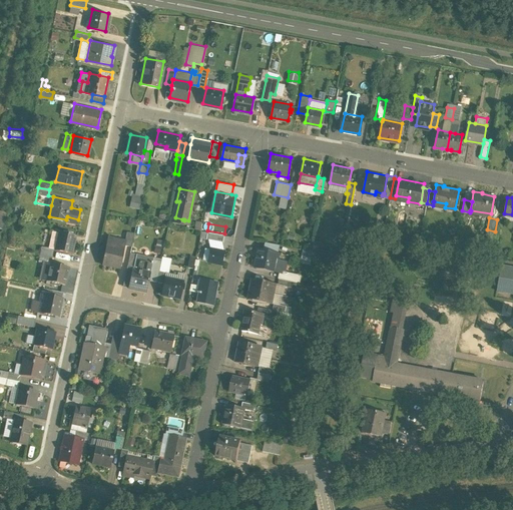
[(415,228),(409,234),(408,237),(417,239),(419,229),(415,228)]
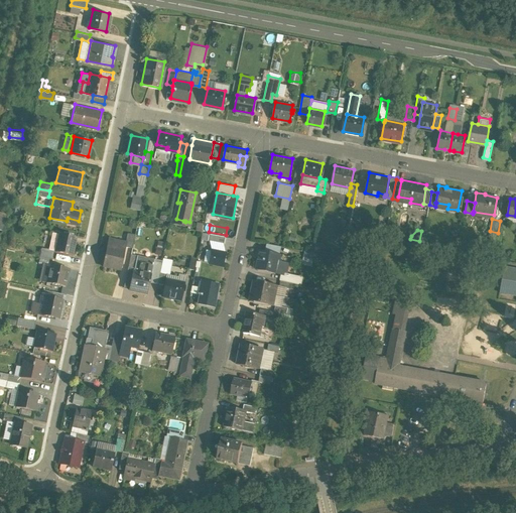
[(59,232),(52,231),(48,248),(53,249),(55,250),(59,232)]
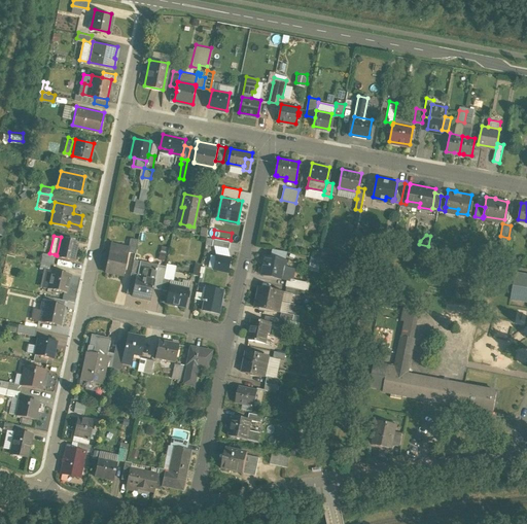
[(77,240),(61,237),(57,255),(73,258),(77,240)]
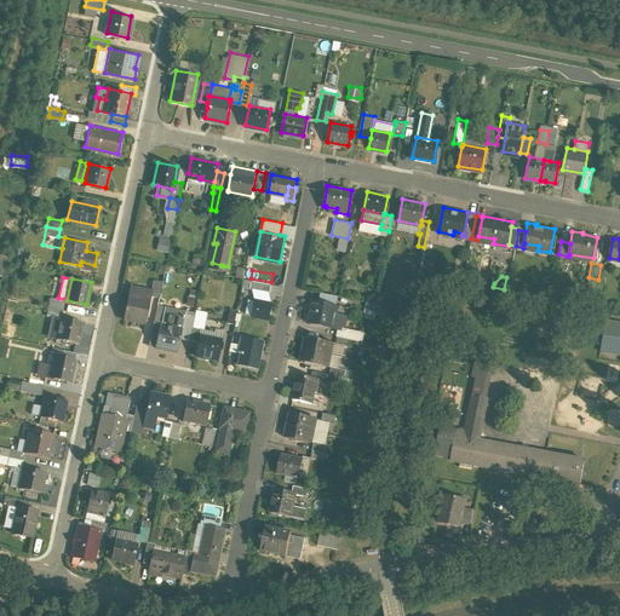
[(162,281),(153,278),(149,294),(159,295),(162,281)]
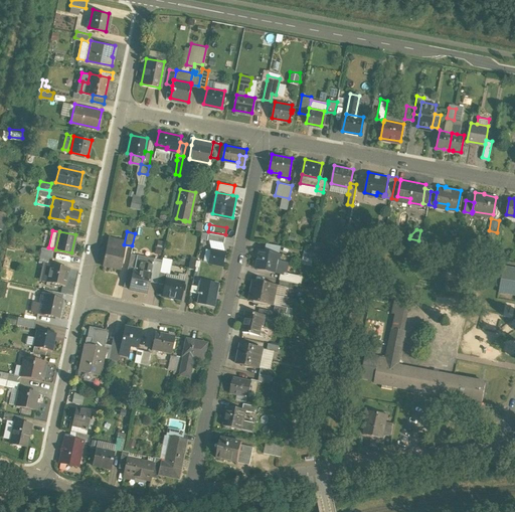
[(225,234),(208,231),(207,238),(224,241),(225,234)]
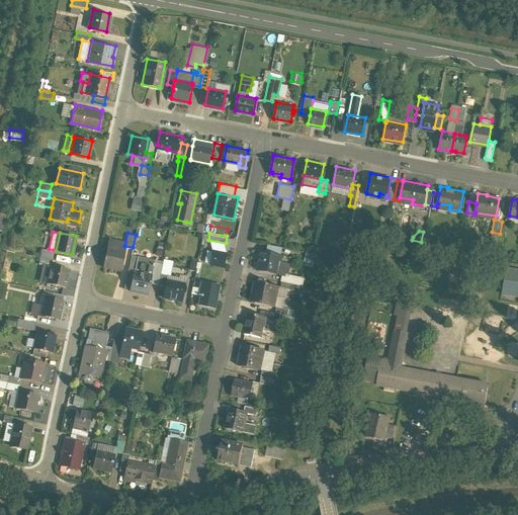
[(124,250),(107,246),(105,256),(104,256),(104,258),(103,265),(120,269),(124,250)]
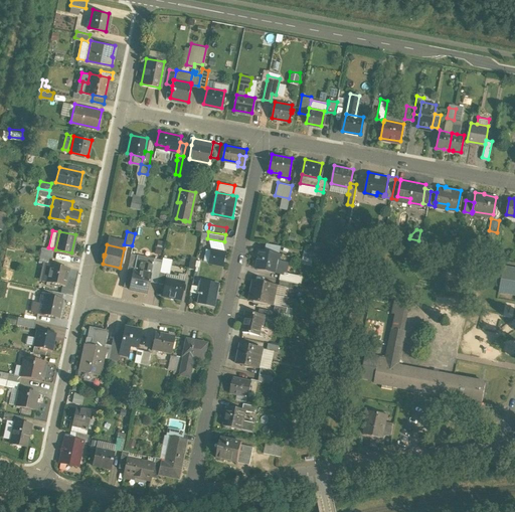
[(48,247),(41,245),(40,253),(52,257),(53,248),(48,247)]
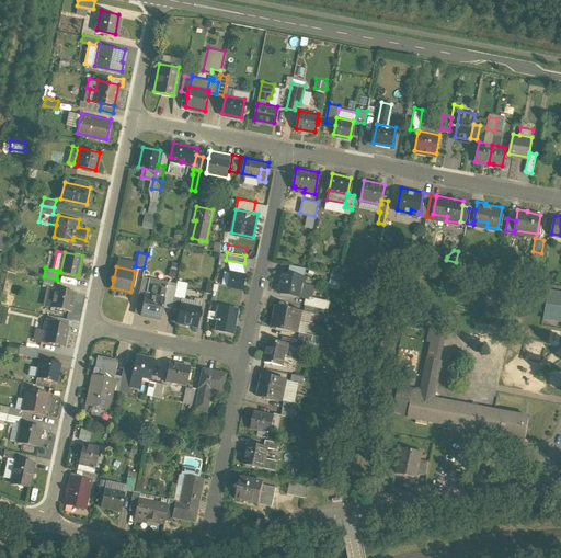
[(245,273),(230,270),(227,284),(242,287),(245,273)]
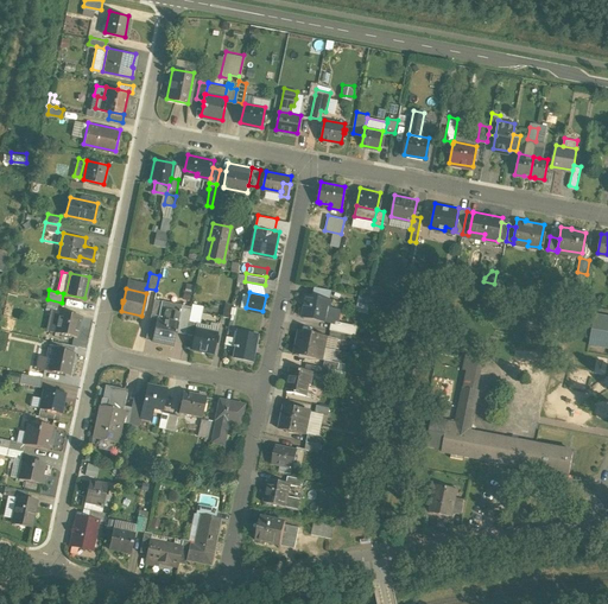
[(367,311),(372,296),(360,292),(355,307),(367,311)]
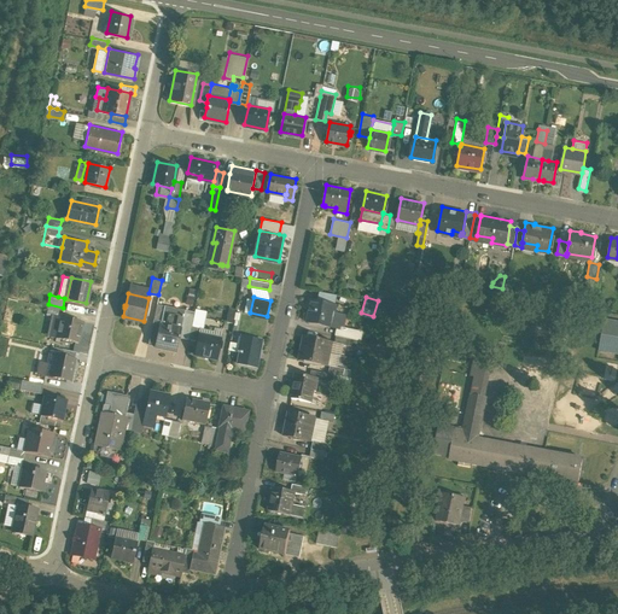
[(336,304),(312,299),(307,320),(331,325),(333,313),(336,304)]
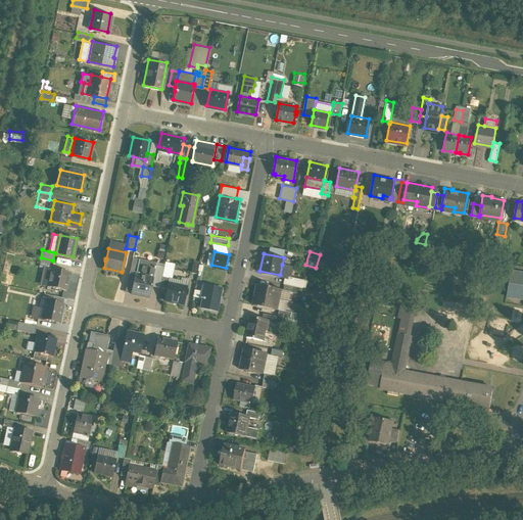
[(139,257),(133,256),(130,269),(137,270),(139,258),(139,257)]
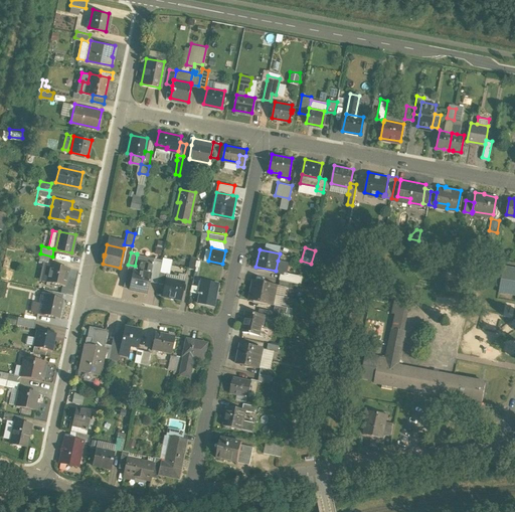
[(11,256),(5,253),(2,266),(9,267),(11,256)]
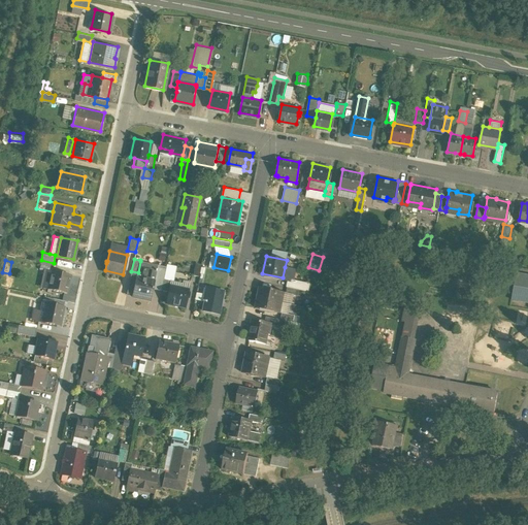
[(54,263),(41,260),(39,268),(52,270),(54,263)]
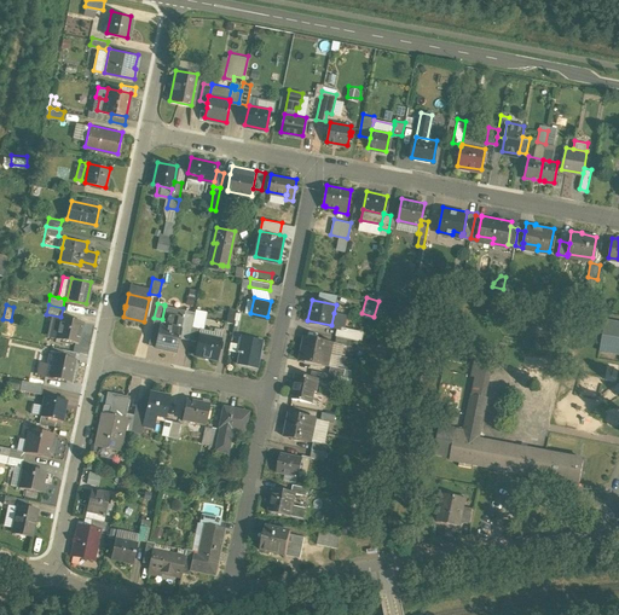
[(184,309),(165,306),(162,319),(161,323),(160,323),(155,344),(177,349),(179,336),(180,328),(184,309)]
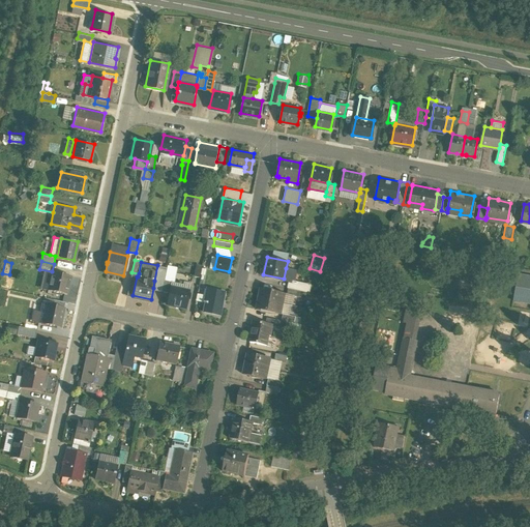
[(202,264),(196,263),(194,274),(200,275),(202,264)]
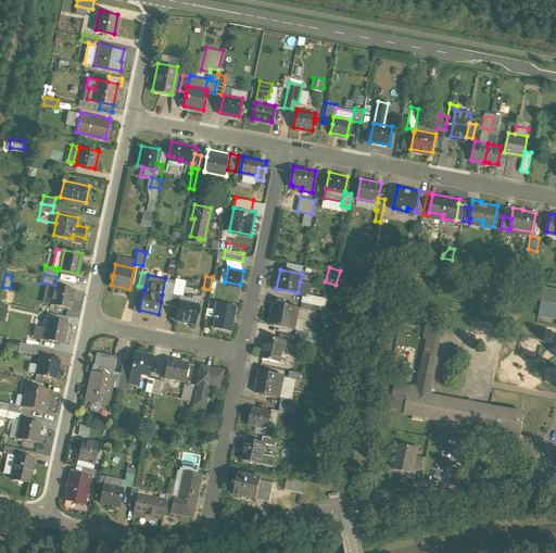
[(165,278),(162,294),(161,302),(169,304),(172,292),(175,280),(165,278)]
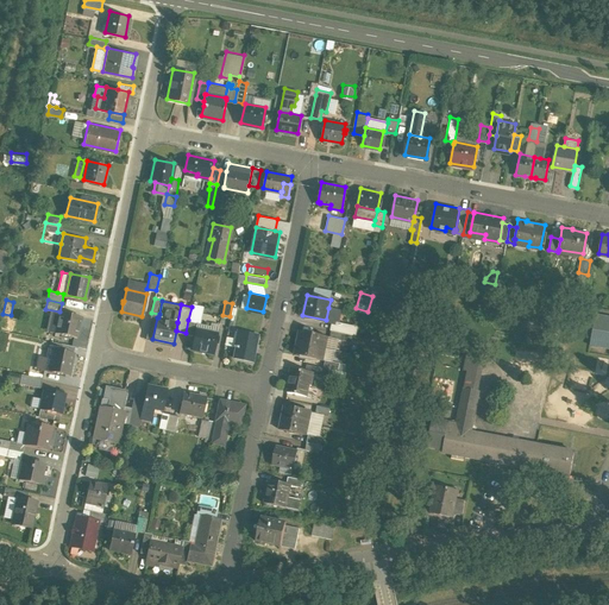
[(200,308),(192,307),(188,320),(196,322),(200,308)]
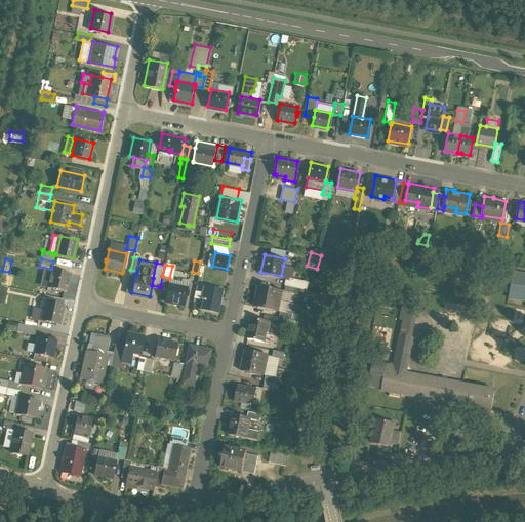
[(292,268),(283,266),(281,276),(286,277),(290,278),(290,277),(292,268)]
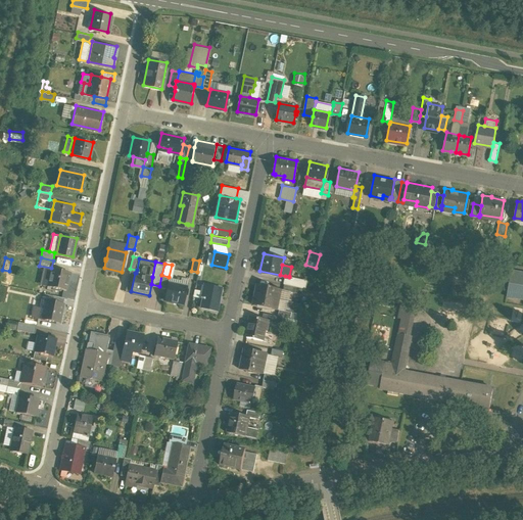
[(69,271),(53,267),(52,276),(49,275),(47,285),(65,288),(69,271)]
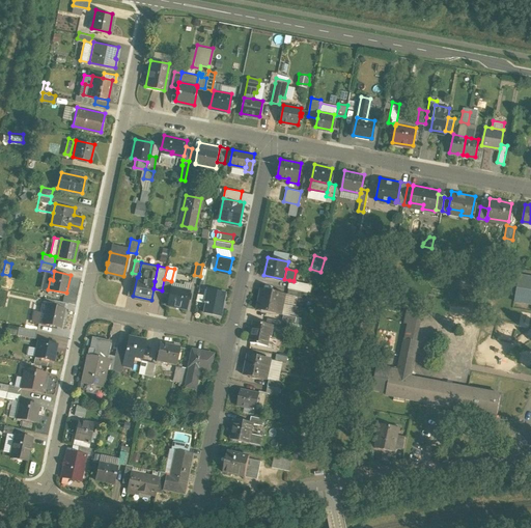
[(132,273),(127,295),(133,296),(137,277),(138,277),(139,274),(132,273)]
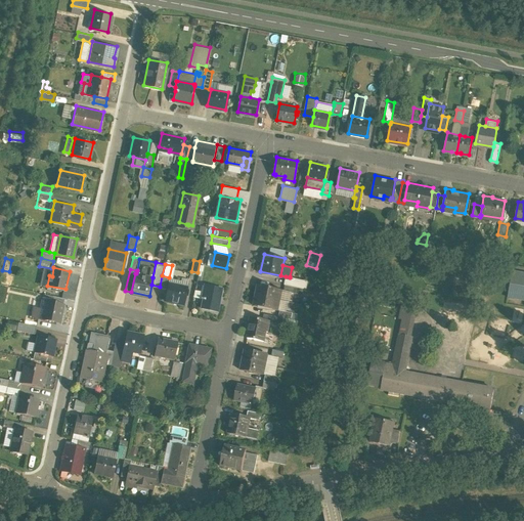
[(523,271),(512,269),(507,295),(523,298),(523,271)]
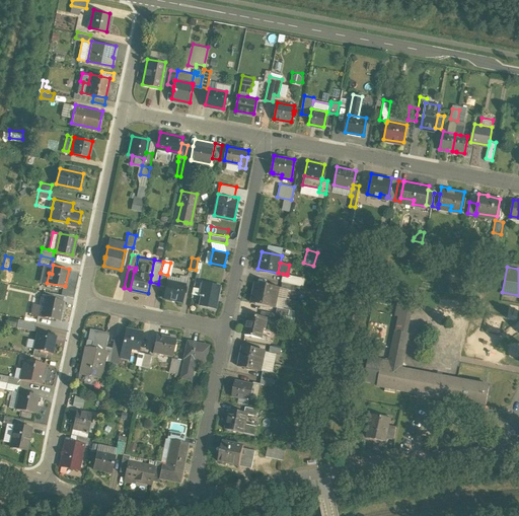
[(167,275),(160,273),(158,284),(165,285),(166,279),(167,275)]
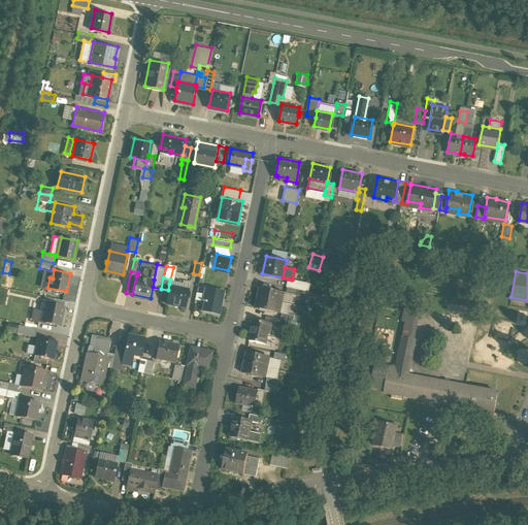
[(308,283),(292,279),(292,280),(288,279),(287,286),(298,288),(307,290),(308,283)]
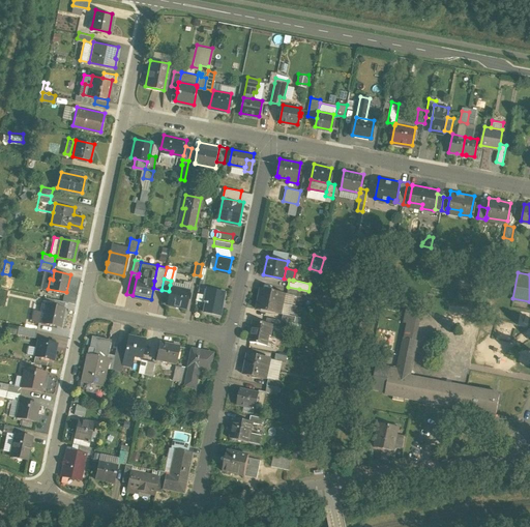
[(170,285),(169,291),(168,295),(170,296),(169,303),(185,306),(189,289),(170,285)]
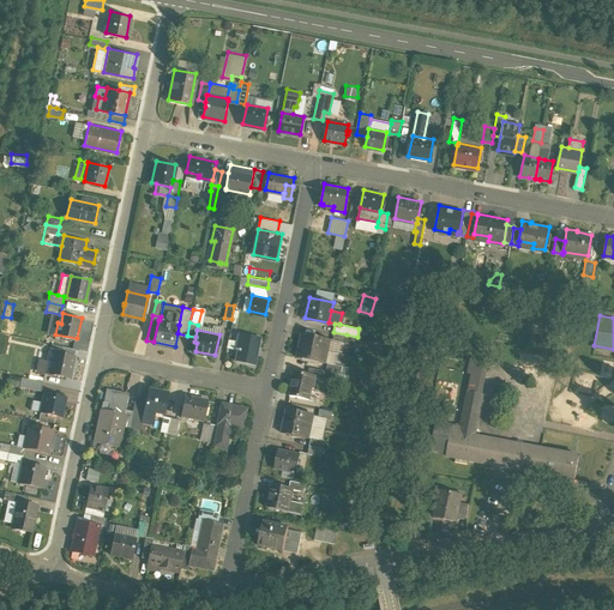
[(260,336),(239,331),(235,348),(238,349),(235,358),(256,363),(260,336)]
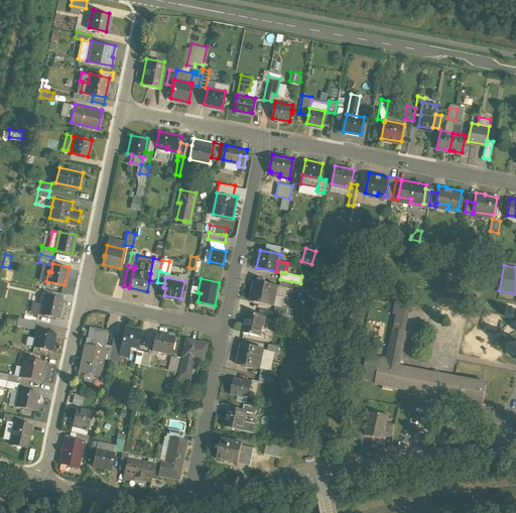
[(276,284),(254,279),(252,289),(274,293),(276,284)]
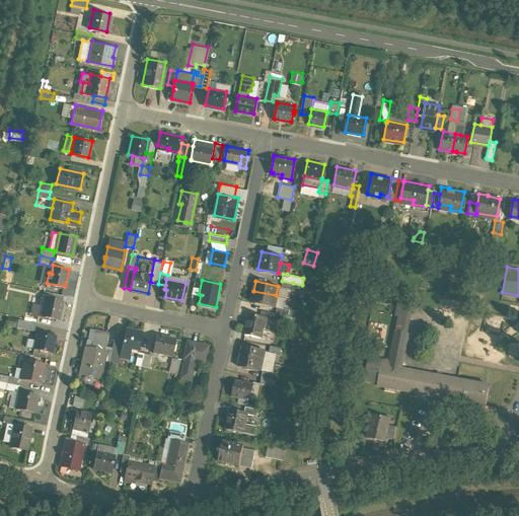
[(293,283),(282,281),(280,287),(292,289),(293,283)]
